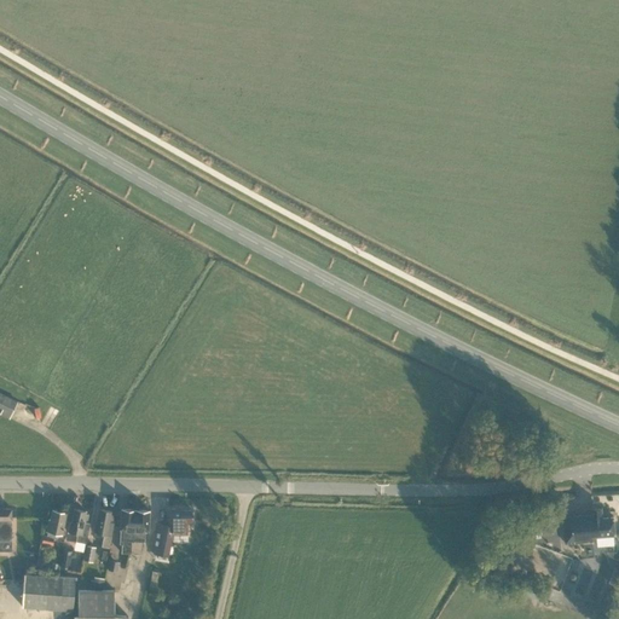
[(0,389),(0,417),(3,418),(13,397),(0,389)]
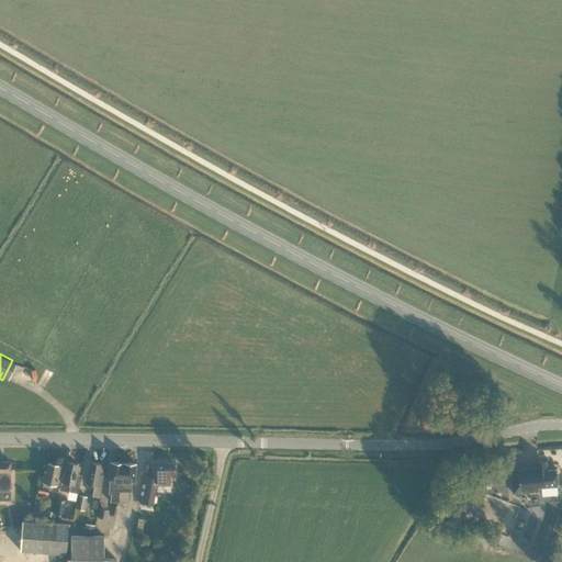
[(10,461),(0,461),(0,490),(10,490),(10,461)]
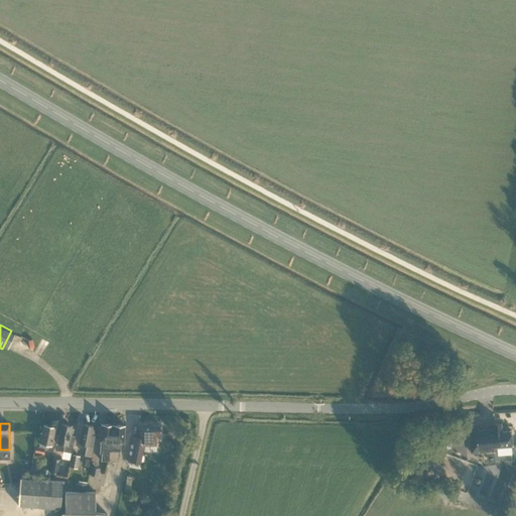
[(72,425),(61,423),(59,434),(58,434),(57,443),(65,444),(63,450),(72,452),(76,435),(73,434),(74,428),(71,428),(72,425)]
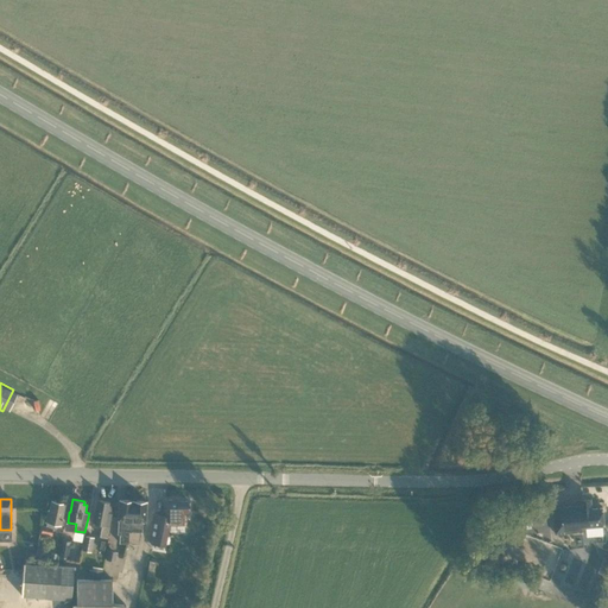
[(109,501),(99,499),(96,512),(94,512),(93,523),(102,524),(100,536),(107,537),(109,525),(112,512),(111,512),(112,506),(108,505),(109,501)]
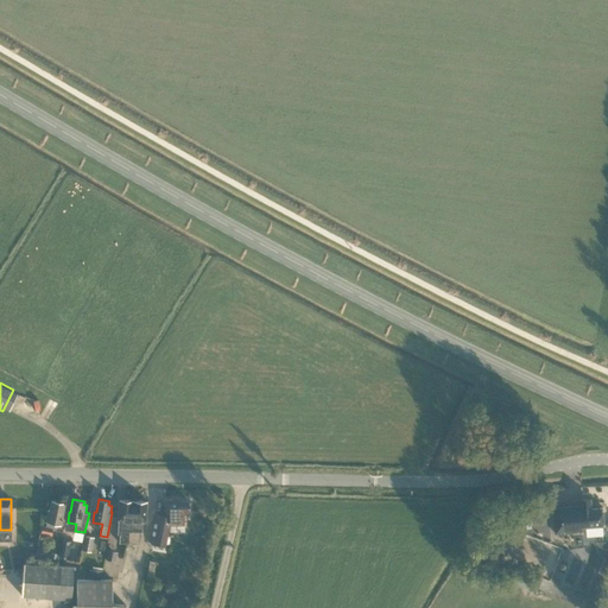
[(119,499),(118,519),(118,533),(120,534),(119,543),(131,543),(133,500),(119,499)]
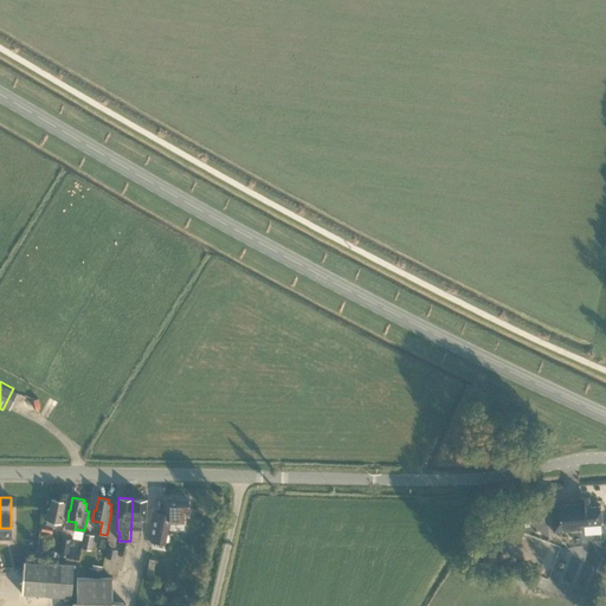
[(150,541),(166,545),(167,545),(171,527),(169,527),(169,522),(184,522),(184,510),(188,510),(188,498),(175,498),(174,497),(165,497),(165,514),(155,513),(150,541)]
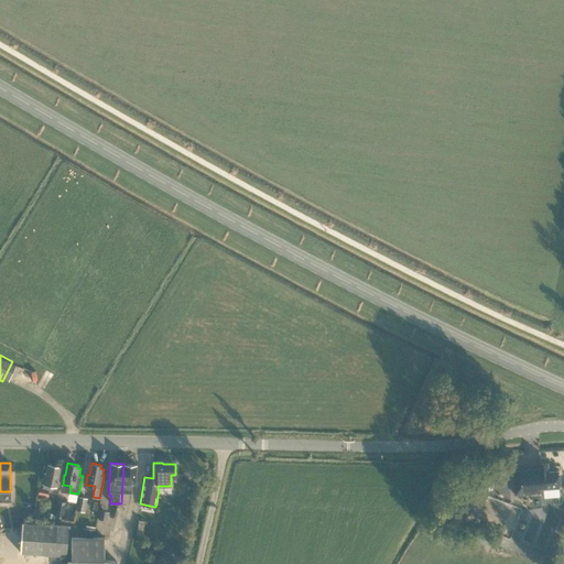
[(550,472),(549,463),(539,464),(540,468),(513,470),(514,495),(539,492),(539,489),(560,488),(559,472),(550,472)]
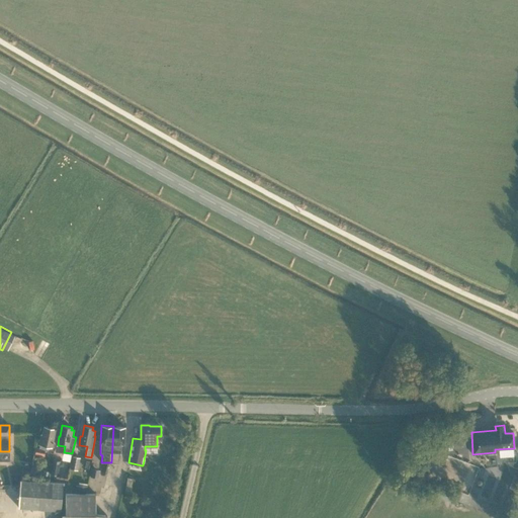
[(34,454),(44,455),(45,451),(51,452),(56,428),(44,426),(41,434),(40,434),(38,444),(39,444),(39,448),(36,447),(34,454)]
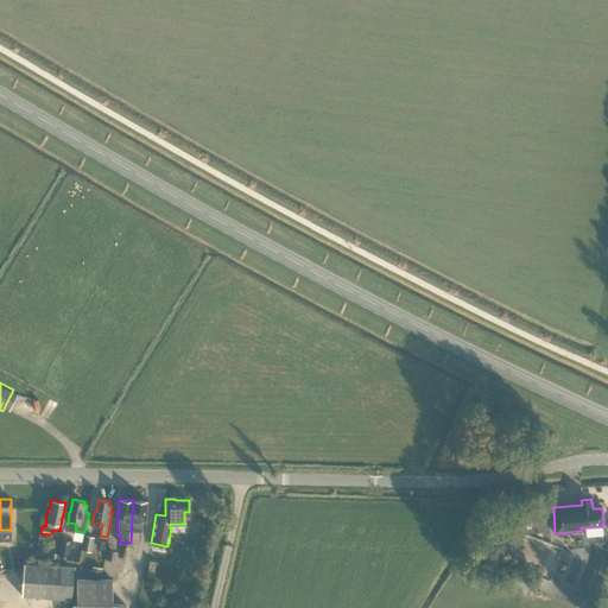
[(145,521),(146,501),(133,500),(131,543),(138,544),(139,531),(141,531),(143,521),(145,521)]
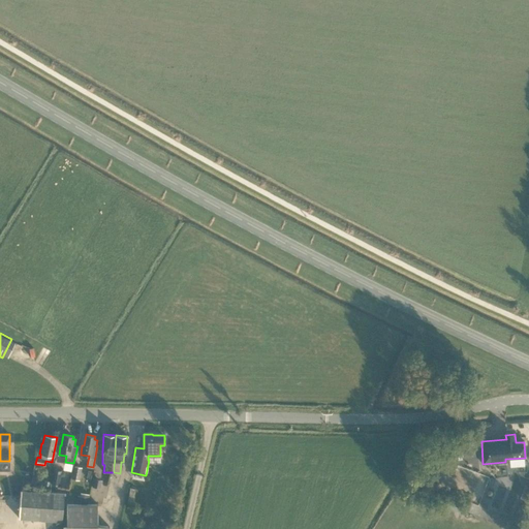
[(82,467),(74,465),(71,478),(80,479),(82,467)]
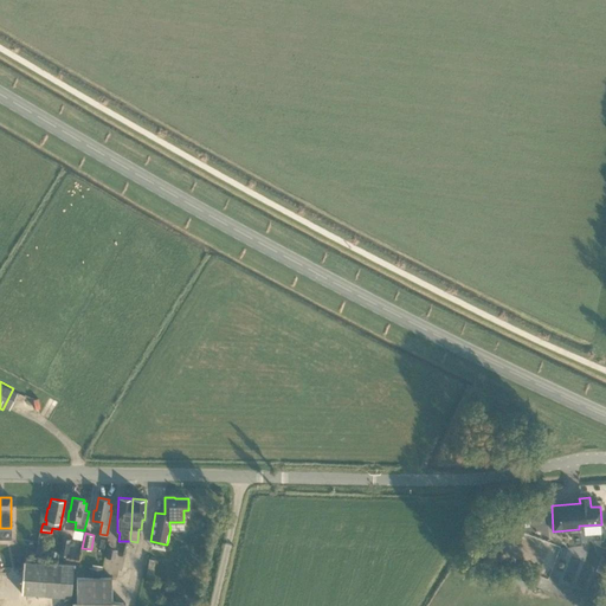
[(59,554),(68,556),(71,539),(62,537),(59,554)]
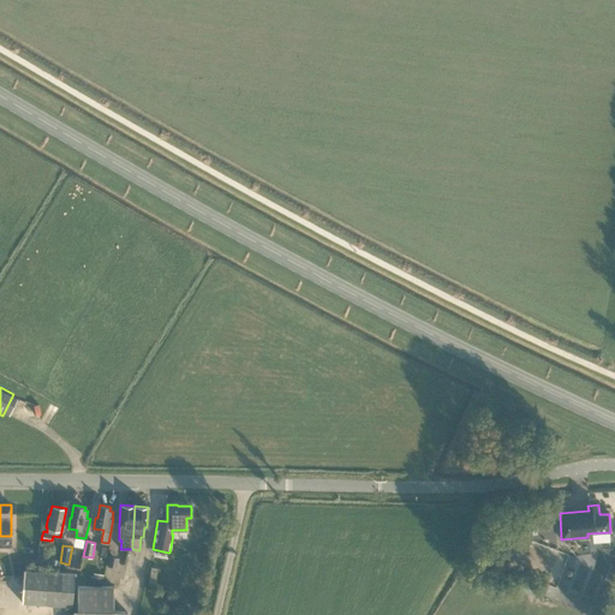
[(106,565),(117,567),(119,557),(108,555),(106,565)]
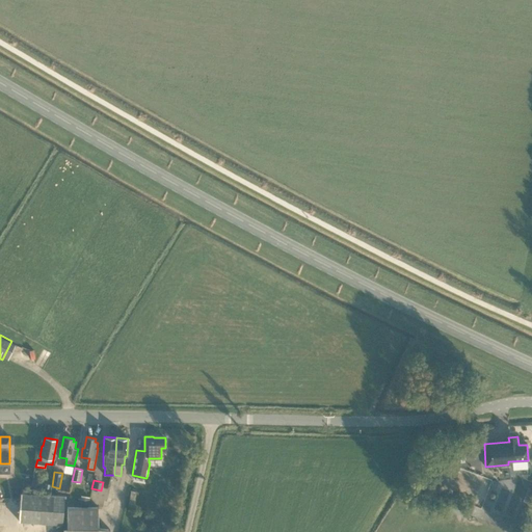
[(63,496),(20,493),(18,521),(61,524),(63,496)]
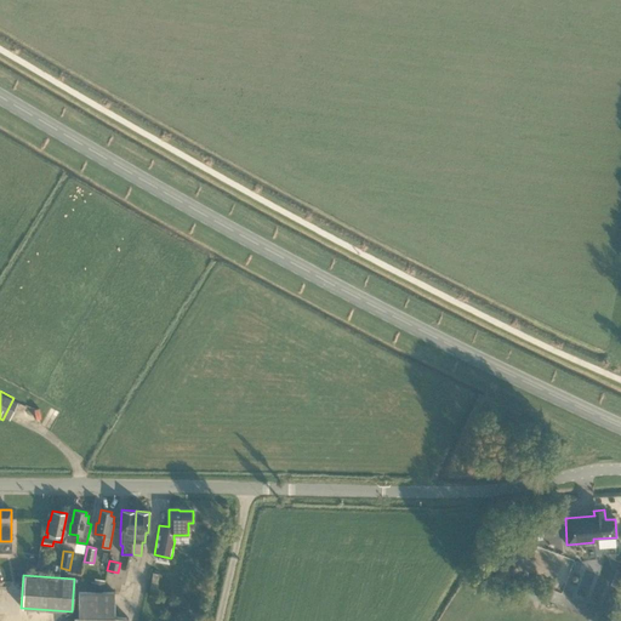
[(609,584),(617,587),(620,579),(611,575),(609,584)]
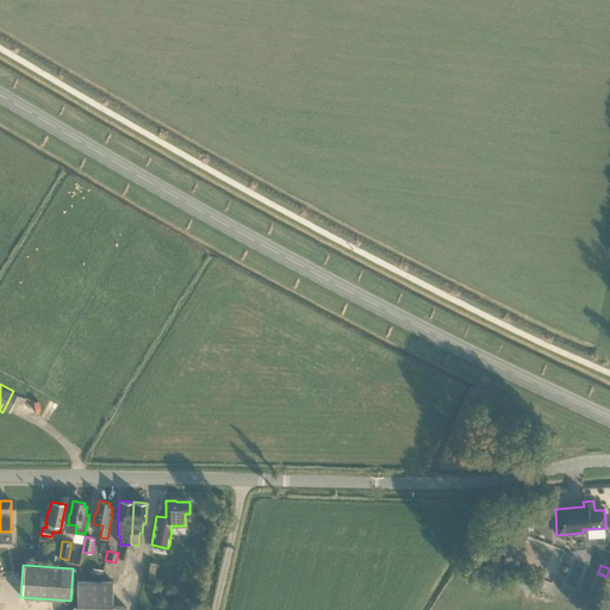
[(89,580),(100,580),(101,568),(92,567),(89,580)]
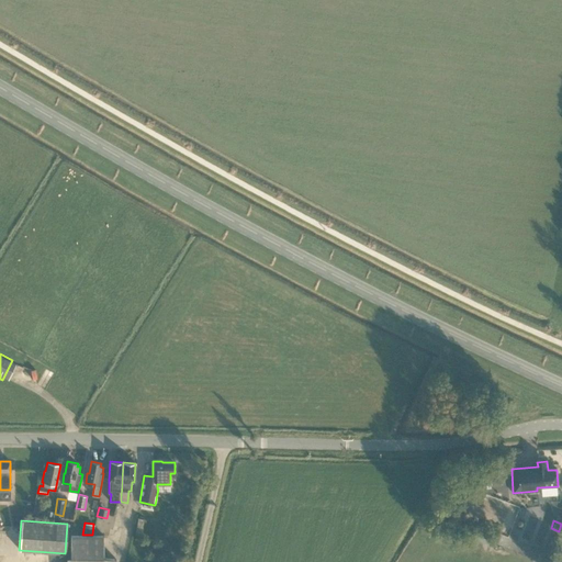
[(92,535),(82,535),(70,534),(69,558),(66,558),(65,561),(113,561),(114,559),(102,558),(103,535),(92,535)]
